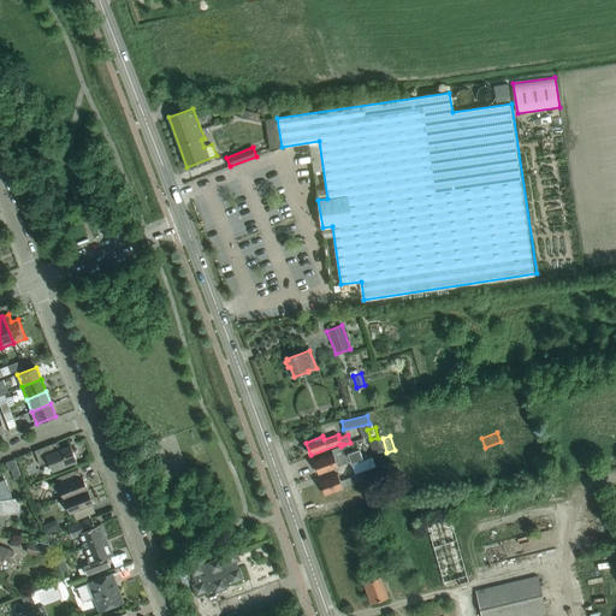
[(34,450),(40,466),(49,462),(53,471),(76,461),(70,445),(54,451),(52,444),(34,450)]
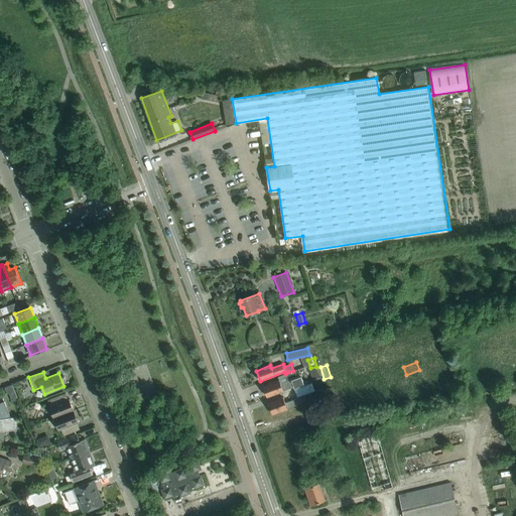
[(267,396),(294,387),(294,389),(304,385),(302,377),(281,384),(280,380),(263,386),(267,396)]
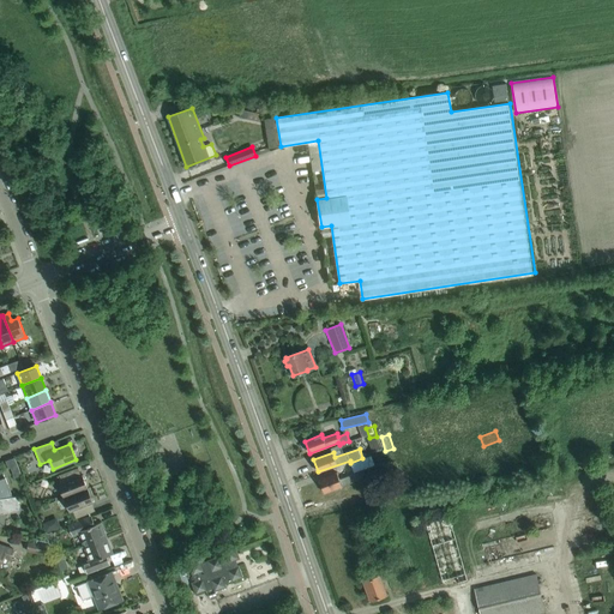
[(385,462),(381,452),(362,458),(350,463),(354,473),(385,462)]
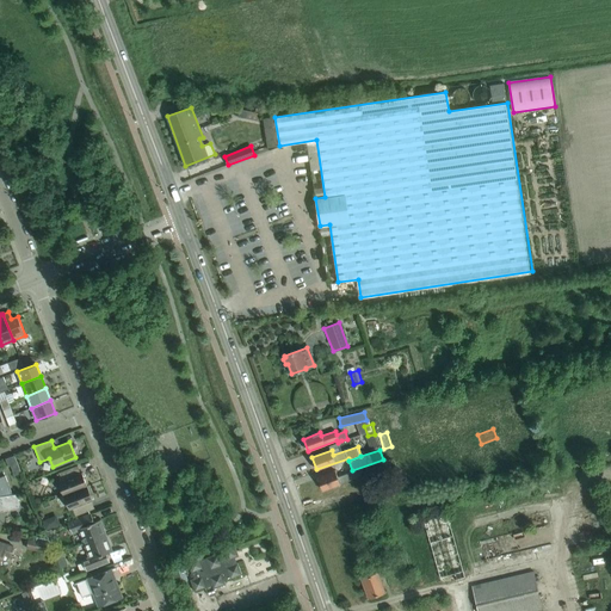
[(57,481),(63,495),(87,486),(81,473),(80,473),(78,466),(59,473),(61,480),(57,481)]
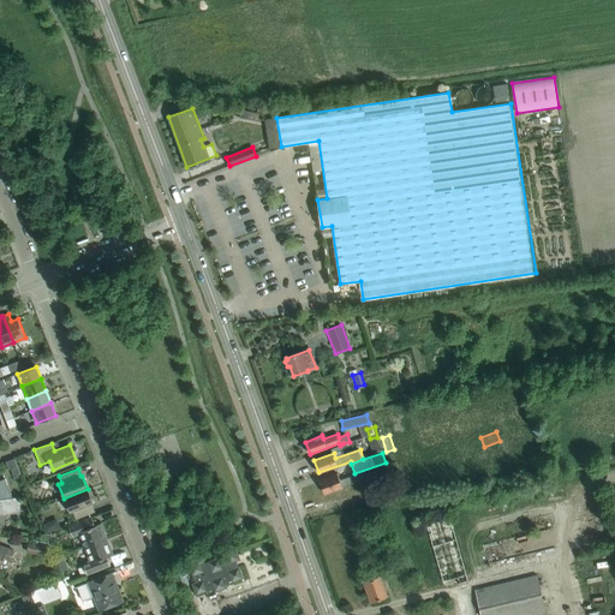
[(341,488),(357,482),(354,473),(340,478),(338,473),(320,479),(324,494),(335,489),(336,493),(342,490),(341,488)]
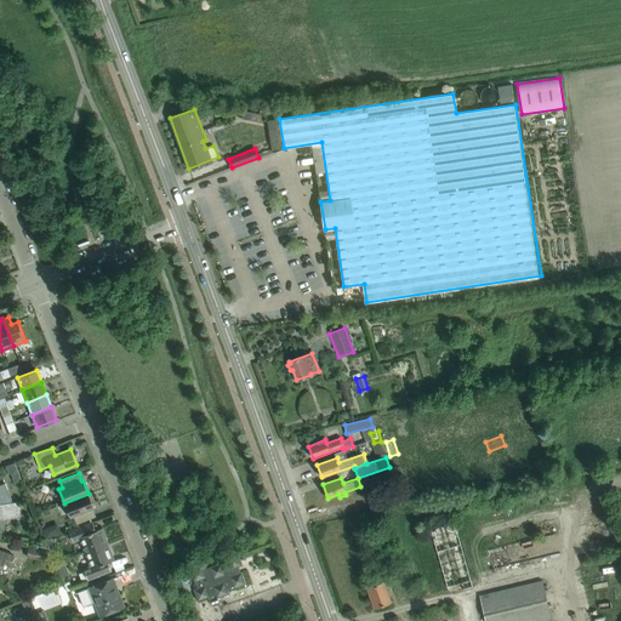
[(0,503),(5,503),(6,503),(12,502),(5,483),(0,484),(0,503)]
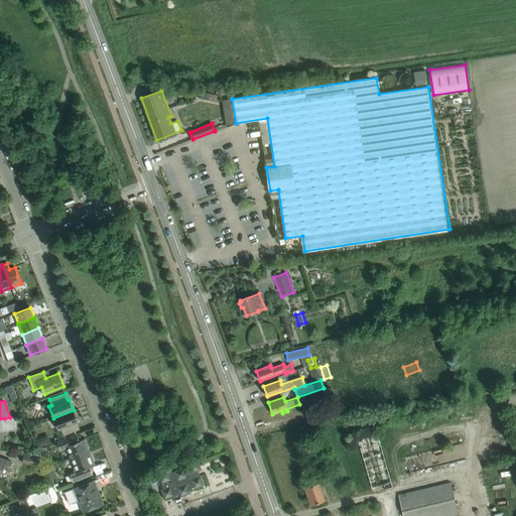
[(338,419),(349,415),(346,405),(334,409),(338,419)]
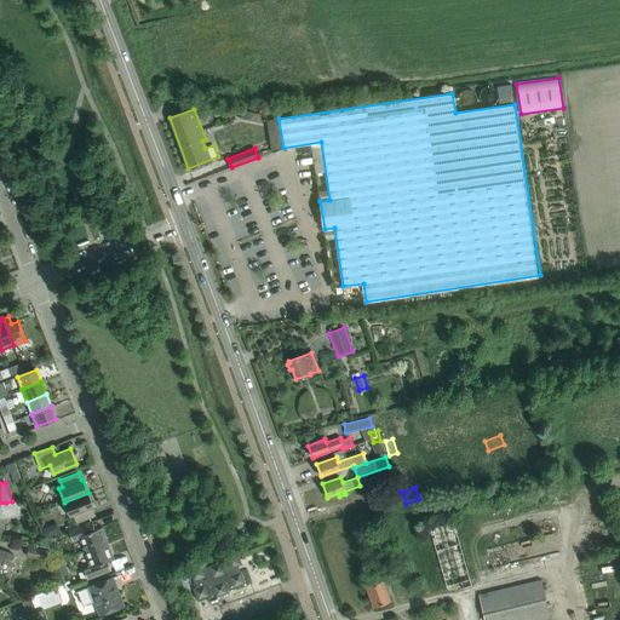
[(396,489),(383,494),(386,503),(399,498),(396,489)]
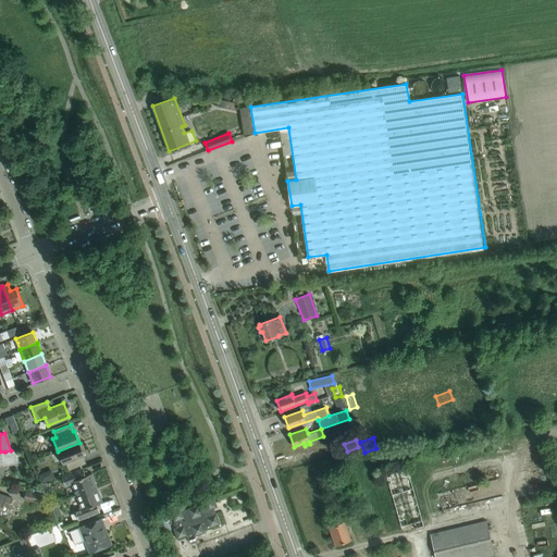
[(84,456),(79,443),(58,452),(63,465),(65,463),(69,470),(86,463),(83,456),(84,456)]
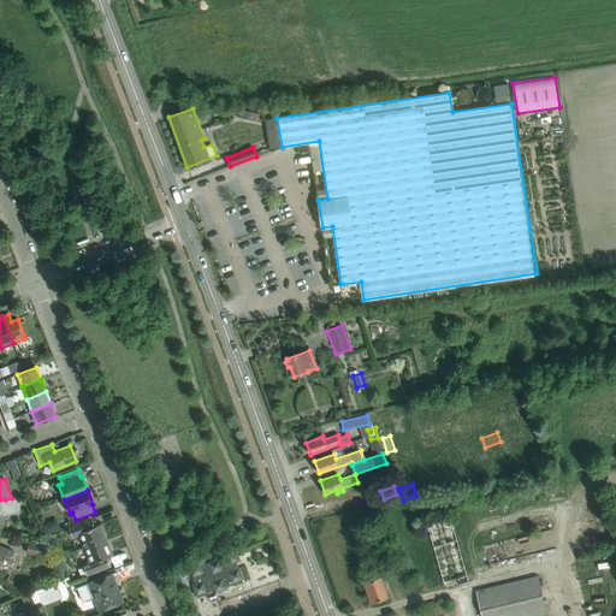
[(80,534),(84,549),(105,540),(102,535),(105,534),(101,523),(95,526),(92,517),(67,526),(72,538),(80,534)]
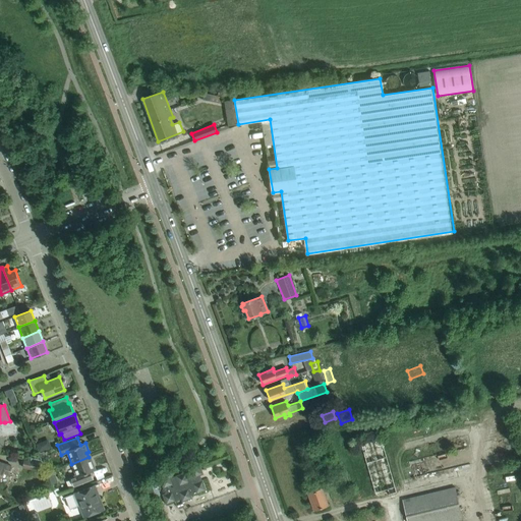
[(377,498),(396,491),(381,439),(361,445),(377,498)]
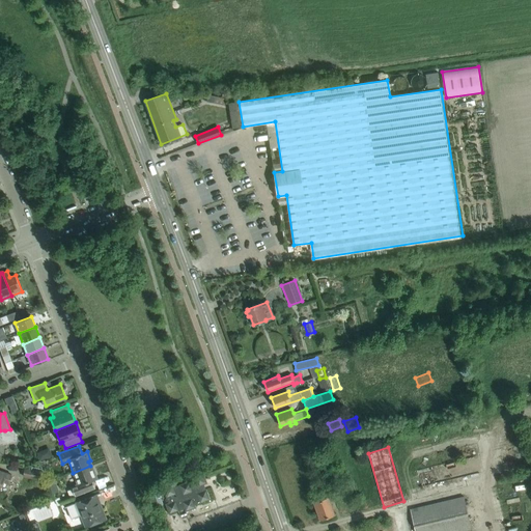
[(92,470),(90,466),(73,473),(77,484),(71,486),(75,496),(95,488),(92,480),(98,478),(93,470),(92,470)]
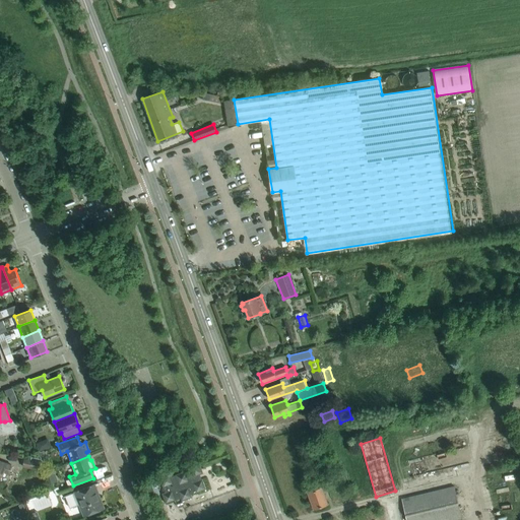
[(37,469),(39,461),(24,458),(22,466),(37,469)]
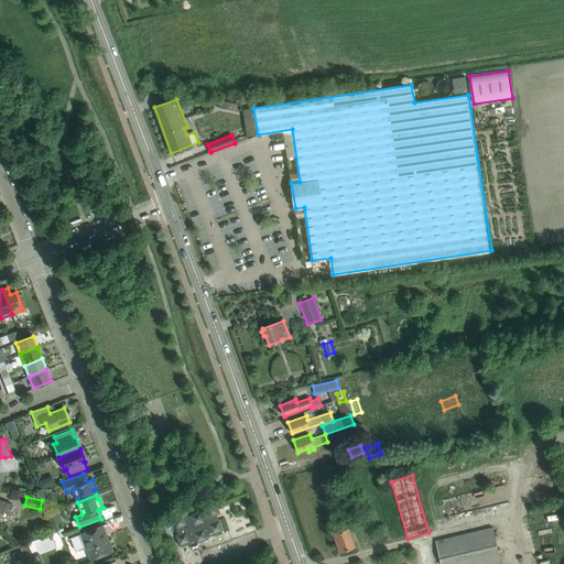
[(0,523),(4,524),(12,505),(3,501),(2,503),(0,501),(0,523)]
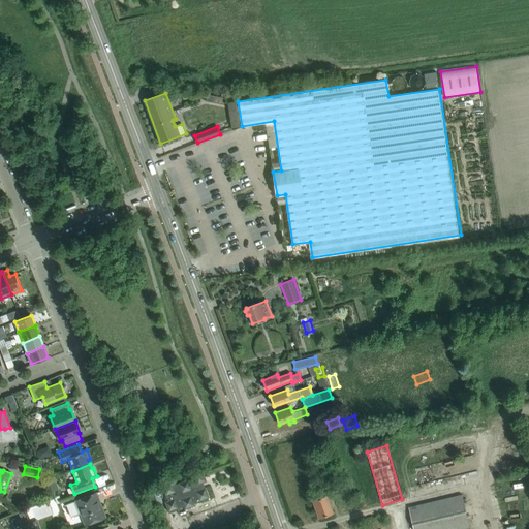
[(198,501),(209,497),(206,487),(201,489),(199,484),(207,480),(203,470),(192,474),(193,477),(188,479),(188,478),(178,483),(178,484),(173,485),(172,481),(161,486),(165,496),(167,500),(164,501),(168,512),(183,506),(184,508),(184,509),(195,505),(194,504),(193,502),(198,500),(198,501)]
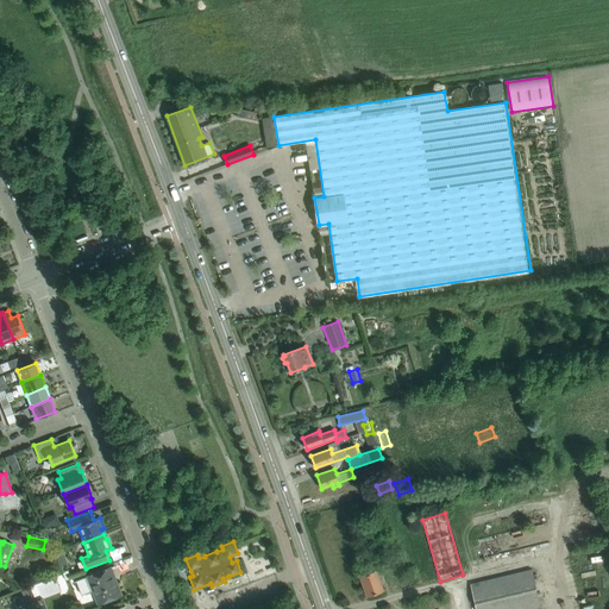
[(368,595),(383,589),(378,575),(383,573),(378,557),(371,559),(374,564),(365,567),(368,573),(360,576),(368,595)]
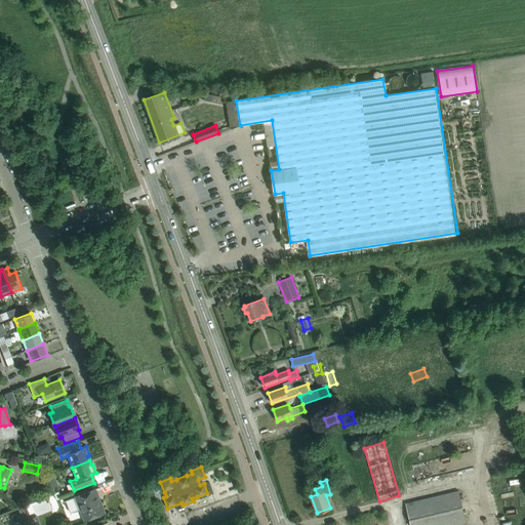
[(75,497),(66,500),(71,512),(80,509),(84,521),(104,514),(99,503),(97,503),(95,498),(98,497),(95,489),(75,496),(75,497)]
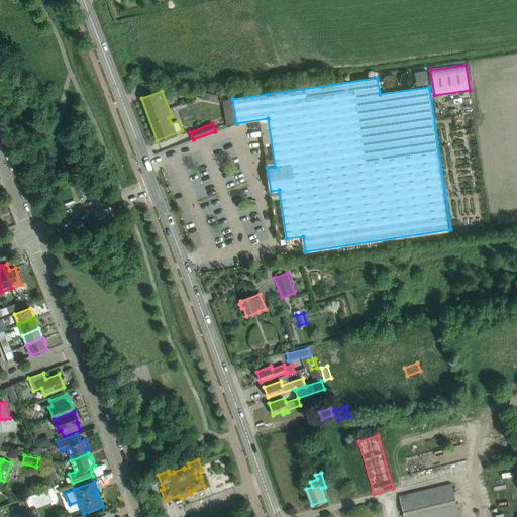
[(399,496),(404,516),(448,516),(458,515),(451,484),(399,496)]
